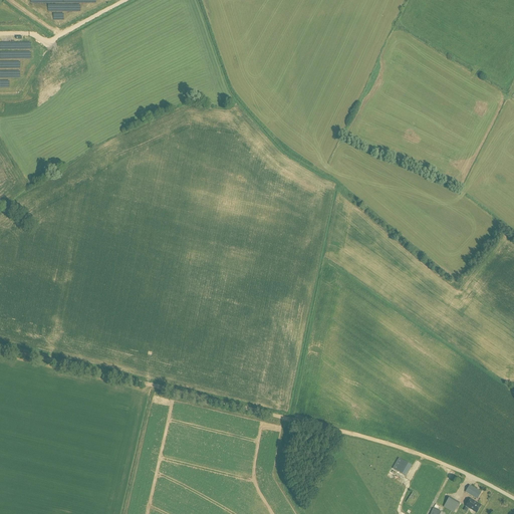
[(407,477),(413,466),(399,458),(393,469),(407,477)]
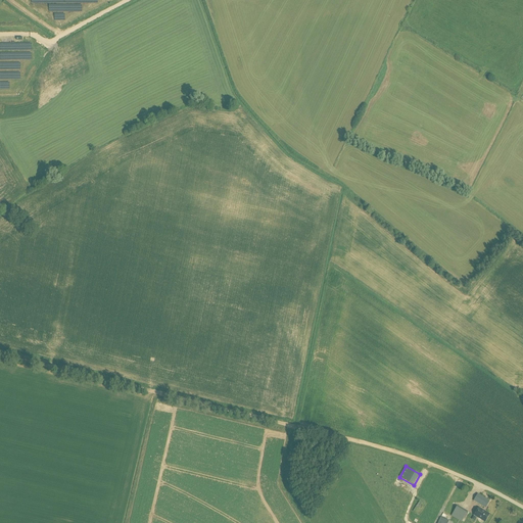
[(485,509),(490,501),(478,493),(473,501),(485,509)]
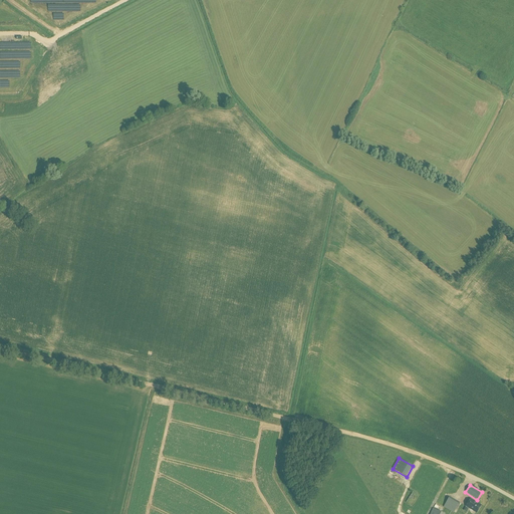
[(408,501),(413,505),(421,495),(416,491),(408,501)]
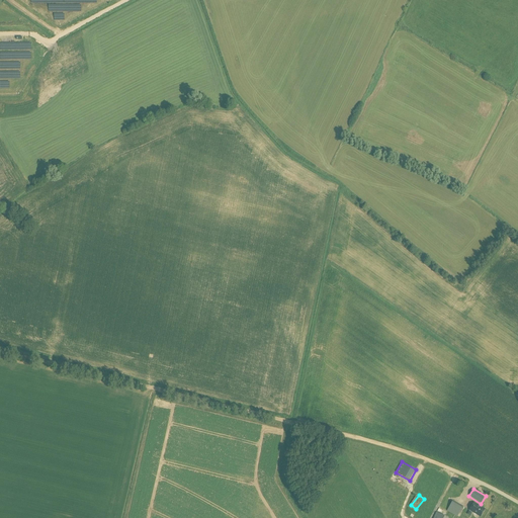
[(457,517),(463,507),(453,501),(447,511),(457,517)]
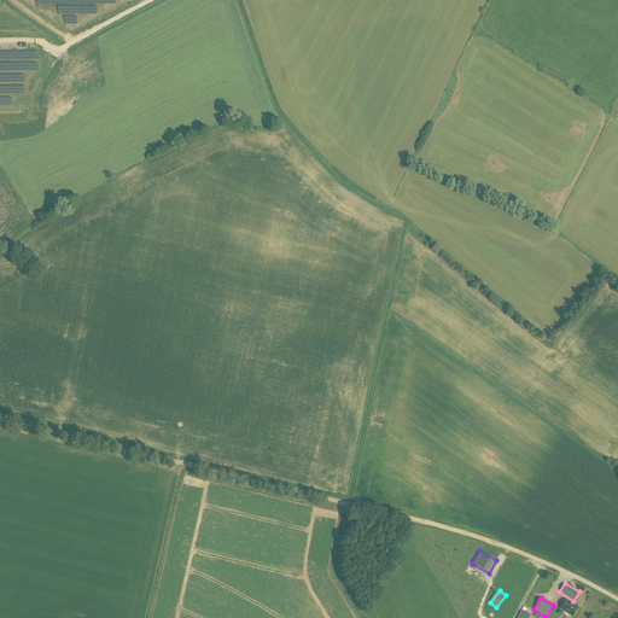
[(573,617),(578,608),(566,600),(560,608),(573,617)]
